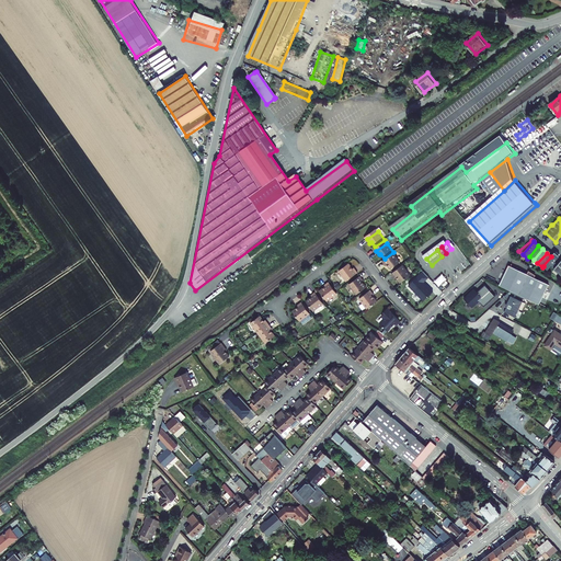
[(544,266),(548,270),(551,266),(554,262),(559,258),(553,253),(552,255),(551,256),(542,266),(544,266)]
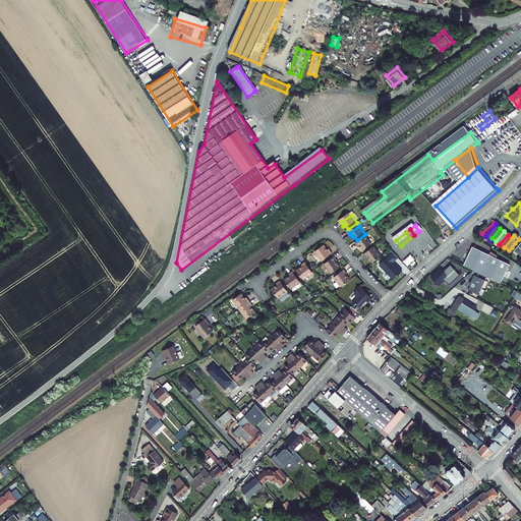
[(361,246),(365,251),(374,244),(368,236),(358,244),(360,247),(361,246)]
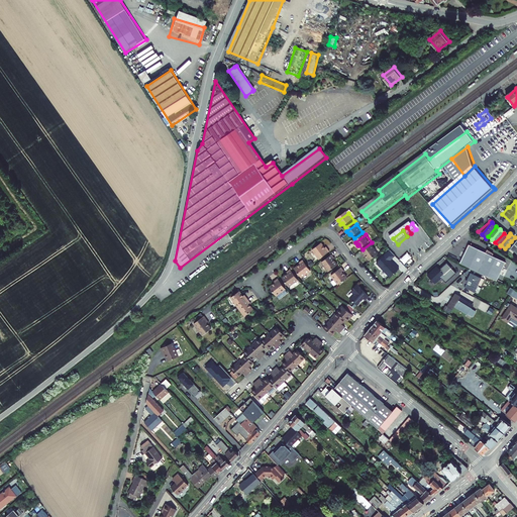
[(316,250),(323,261),(333,252),(331,249),(329,250),(324,244),(316,250)]
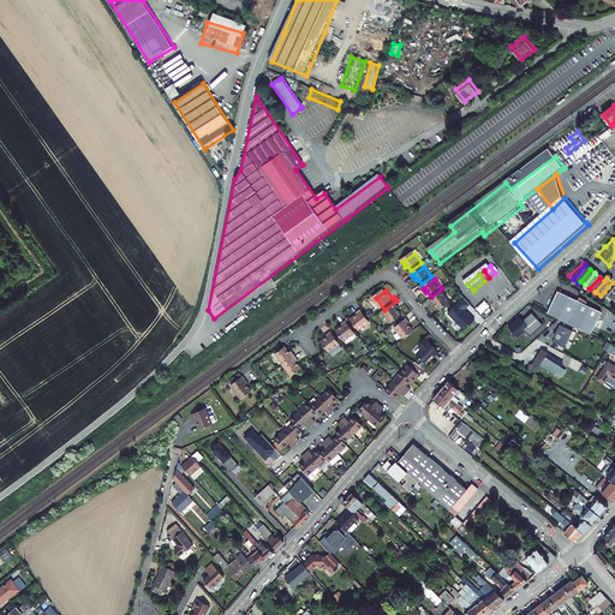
[(557,291),(548,314),(560,318),(591,334),(601,312),(557,291)]
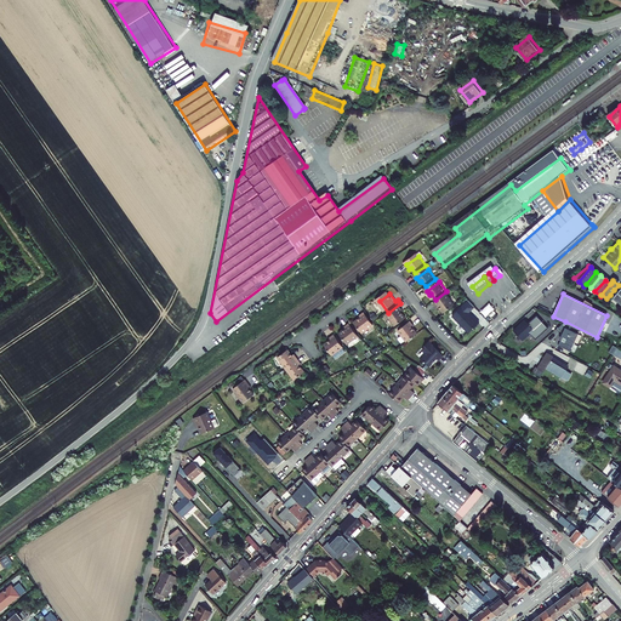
[(449,295),(437,305),(439,308),(440,307),(446,314),(457,306),(449,295)]
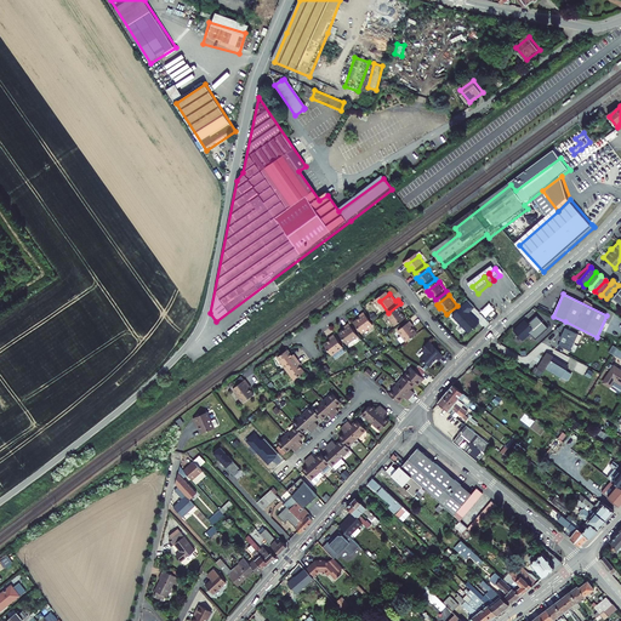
[(468,312),(474,307),(468,300),(453,315),(468,332),(479,323),(474,318),(473,318),(472,317),(473,315),(468,312)]
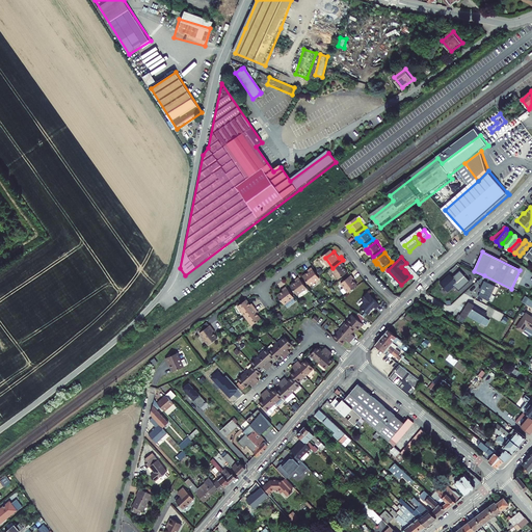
[(420,260),(411,267),(417,272),(419,270),(423,266),(425,265),(420,260)]
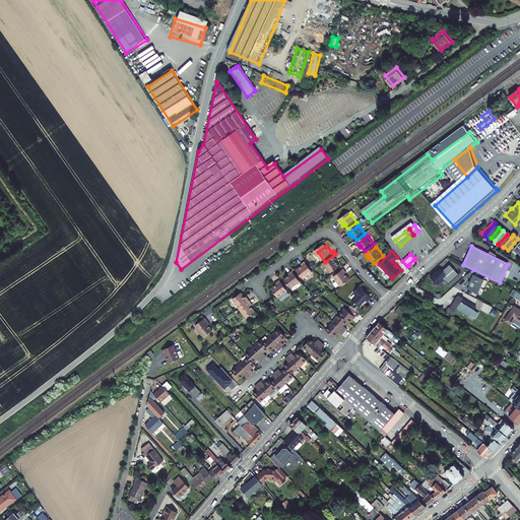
[(336,259),(333,256),(323,263),(330,273),(339,266),(334,260),(336,259)]
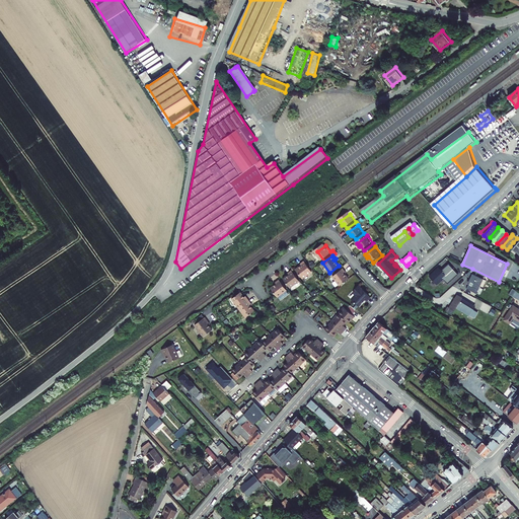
[(311,272),(304,262),(301,264),(302,265),(296,270),(302,279),(311,272)]
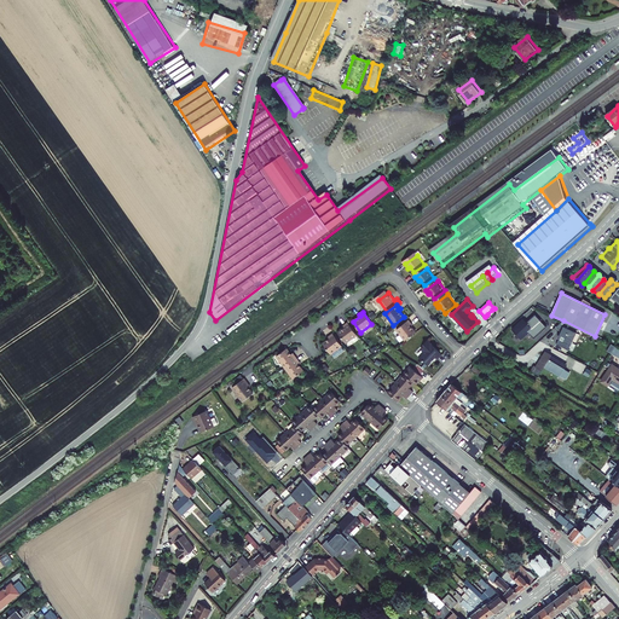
[(524,319),(512,329),(520,340),(528,333),(533,339),(547,328),(534,314),(526,323),(524,319)]
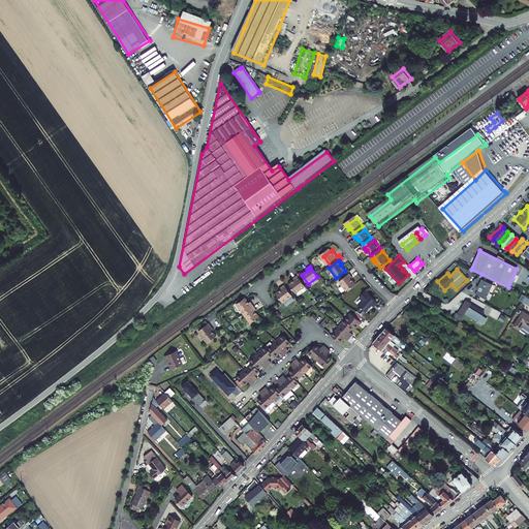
[(346,290),(355,284),(350,278),(351,277),(348,274),(338,282),(346,290)]
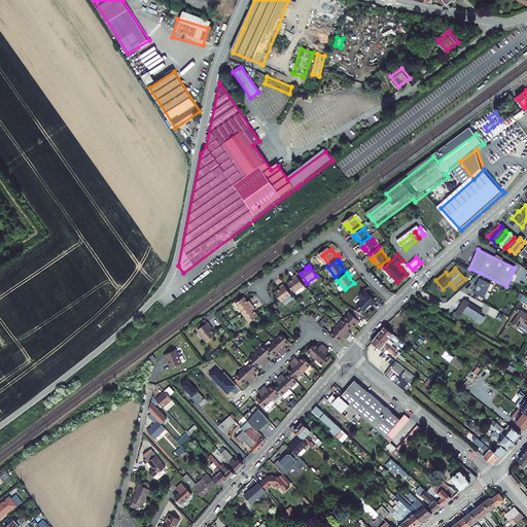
[(490,283),(492,279),(480,273),(473,279),(477,281),(478,282),(475,288),(476,288),(473,293),(484,299),(491,283),(490,283)]
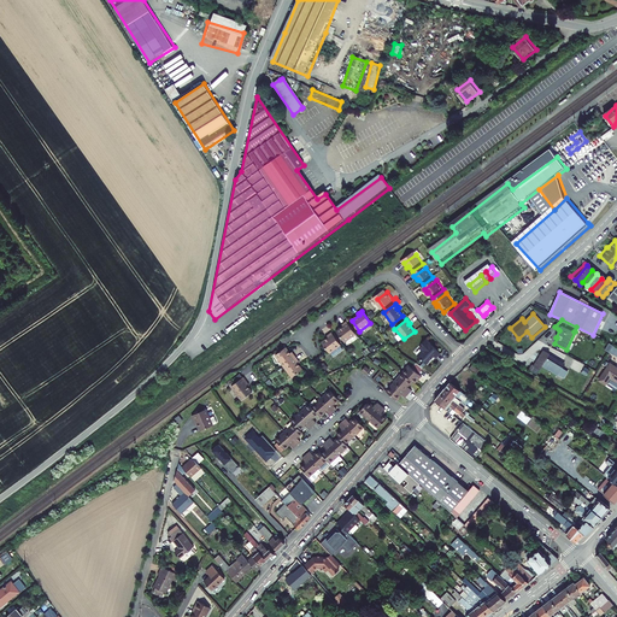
[(356,333),(346,321),(342,324),(344,325),(336,331),(345,341),(356,333)]
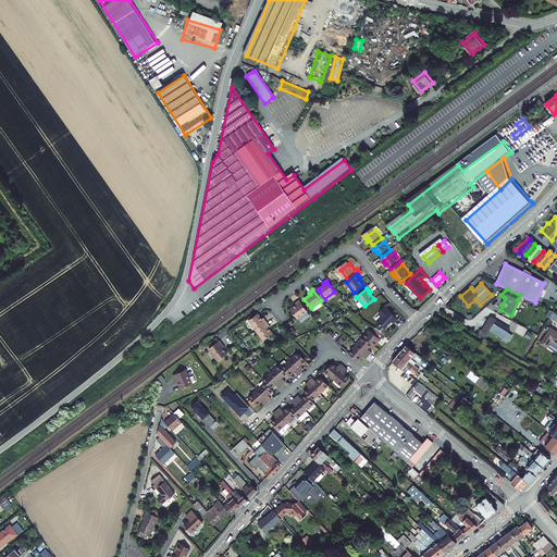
[(307,311),(299,300),(296,304),(297,305),(291,310),(297,319),(307,311)]
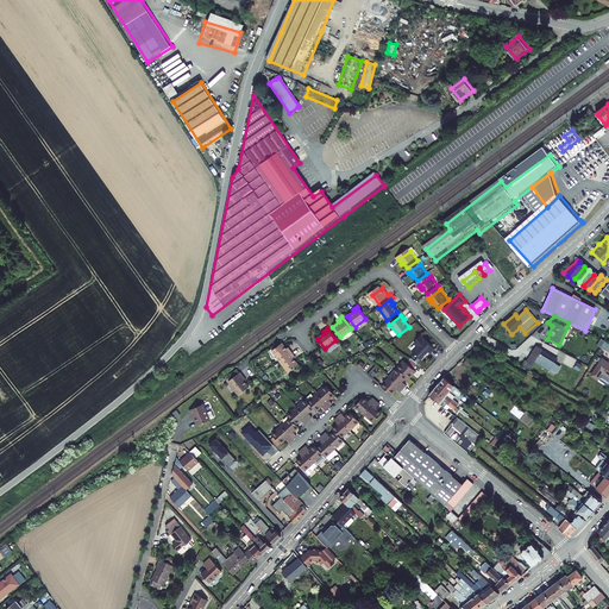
[(435,349),(420,334),(416,339),(418,340),(414,343),(418,346),(412,351),(421,359),(425,356),(424,355),(426,352),(427,353),(428,351),(431,353),(435,349)]
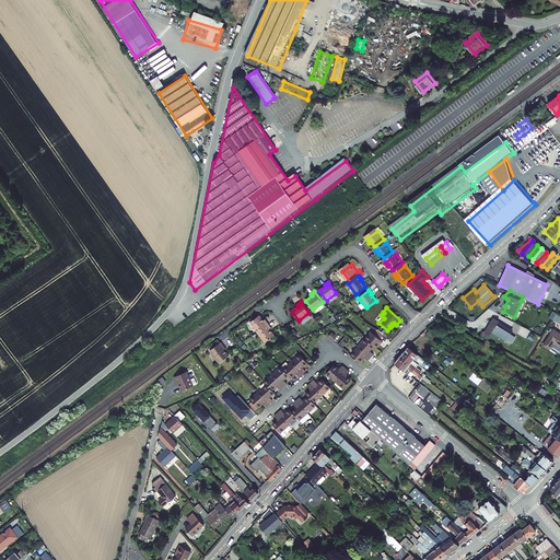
[(546,318),(551,321),(555,314),(549,312),(546,318)]
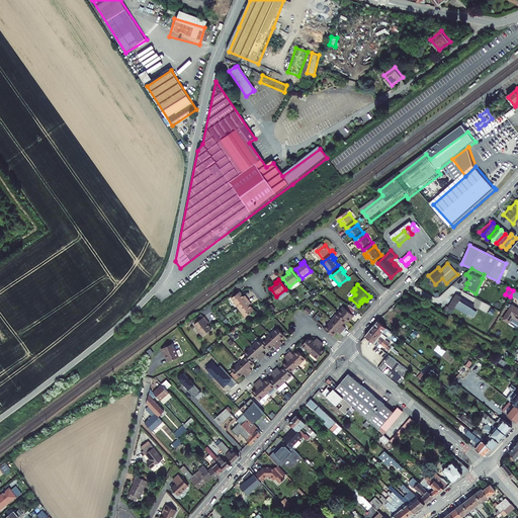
[(231,298),(238,307),(248,299),(246,296),(244,297),(241,293),(240,291),(231,298)]
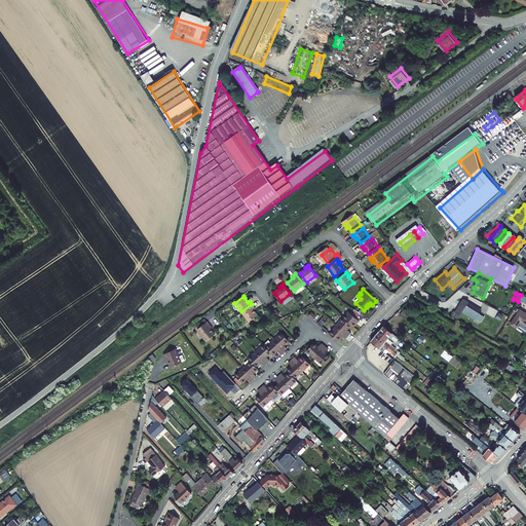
[(483,317),(478,315),(464,307),(465,305),(466,304),(460,300),(452,313),(451,312),(448,316),(456,322),(460,313),(480,324),(483,317)]
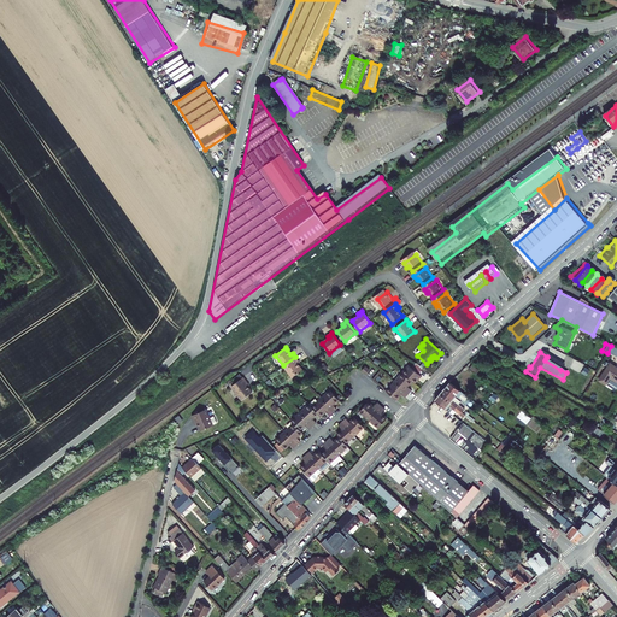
[(299,360),(295,357),(283,365),(292,377),(303,369),(297,363),(299,360)]
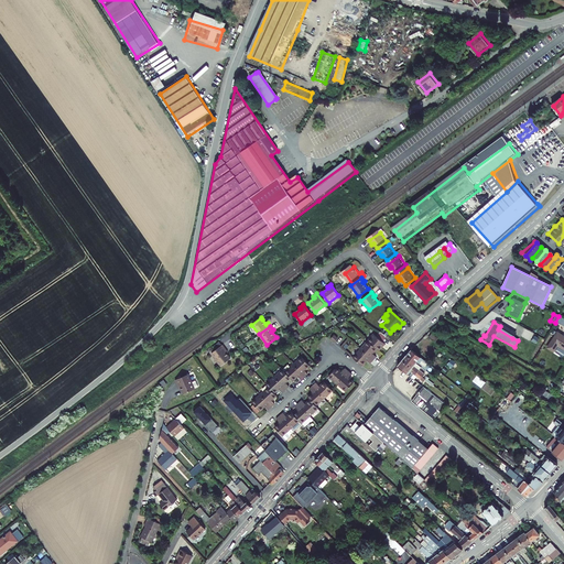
[(513,336),(499,327),(498,329),(512,338),(513,336)]
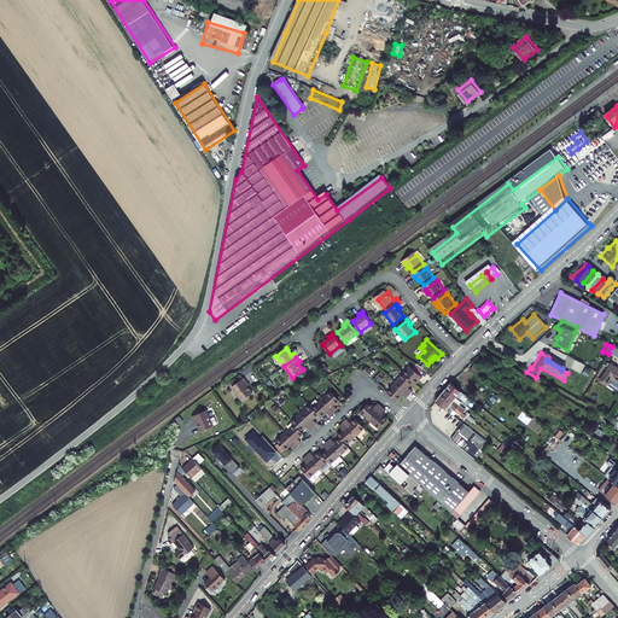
[(413,382),(415,384),(423,377),(419,374),(424,368),(417,363),(413,368),(409,366),(403,373),(413,382)]
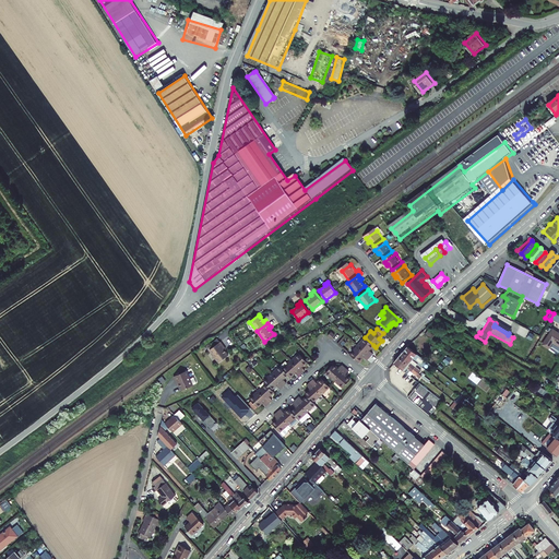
[(558,333),(554,329),(543,344),(548,348),(552,343),(558,346),(558,333)]
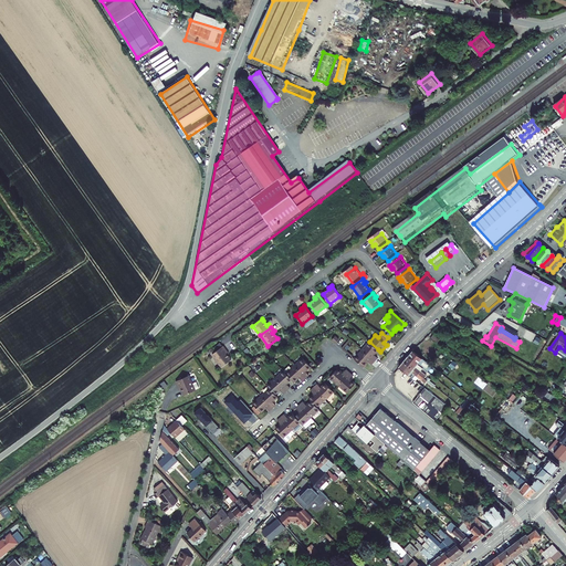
[(378,349),(369,342),(363,350),(375,362),(378,358),(374,355),(378,349)]
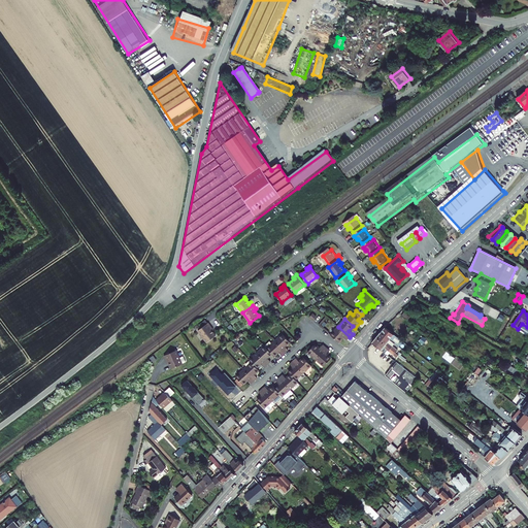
[(338,327),(331,335),(339,341),(343,337),(347,340),(350,337),(338,327)]
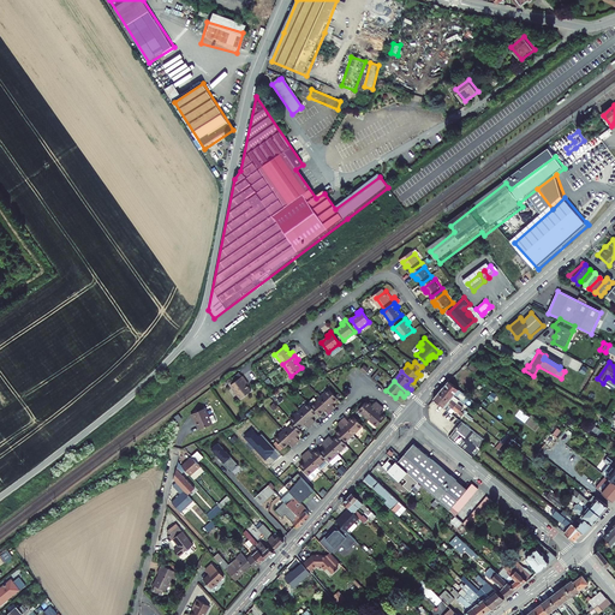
[(470,398),(448,381),(443,387),(460,400),(465,404),(470,398)]
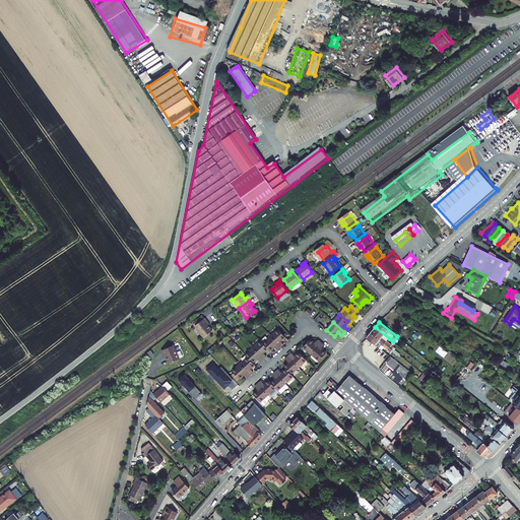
[(200,344),(209,337),(205,331),(206,330),(202,325),(201,325),(196,329),(191,332),(200,344)]
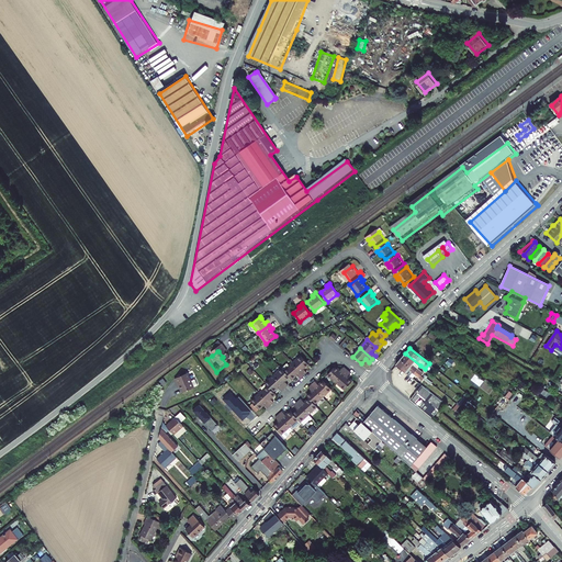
[(420,366),(405,353),(401,359),(422,375),(424,373),(418,369),(420,366)]
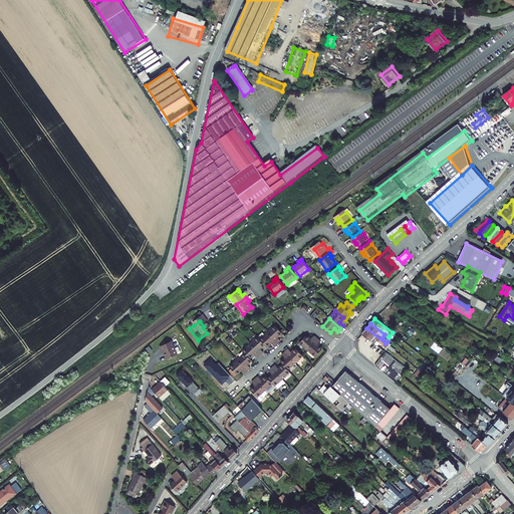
[(275,325),(267,332),(277,343),(280,340),(277,337),(282,333),(275,325)]
